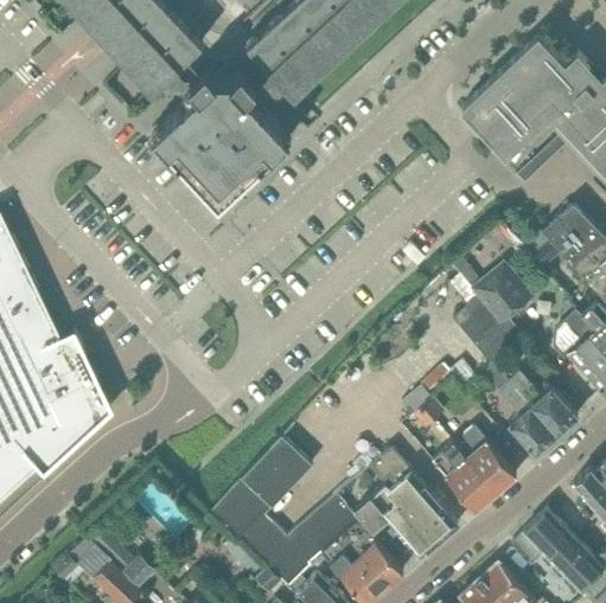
[(85,0),(109,24),(121,37),(161,81),(202,44),(161,0),(160,0),(85,0)]
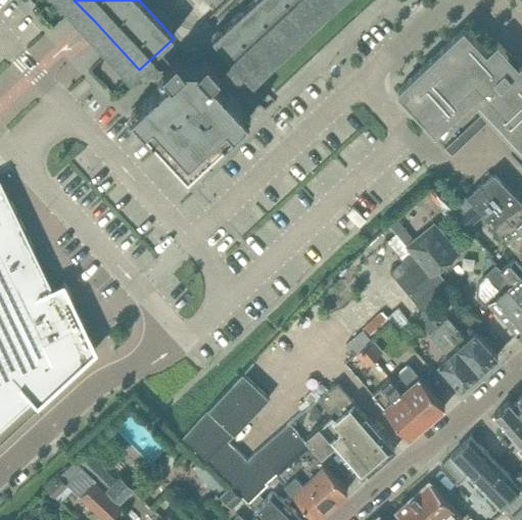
[(256,0),(214,41),(244,74),(253,84),(255,83),(342,0),(256,0)]
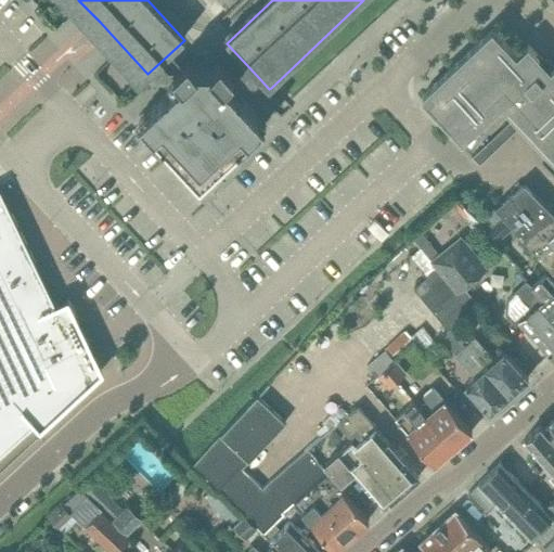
[(510,124),(553,170),(553,69),(550,73),(527,49),(516,59),(497,38),(486,48),(481,42),(422,99),(458,138),(504,94),(515,105),(503,117),(510,124)]
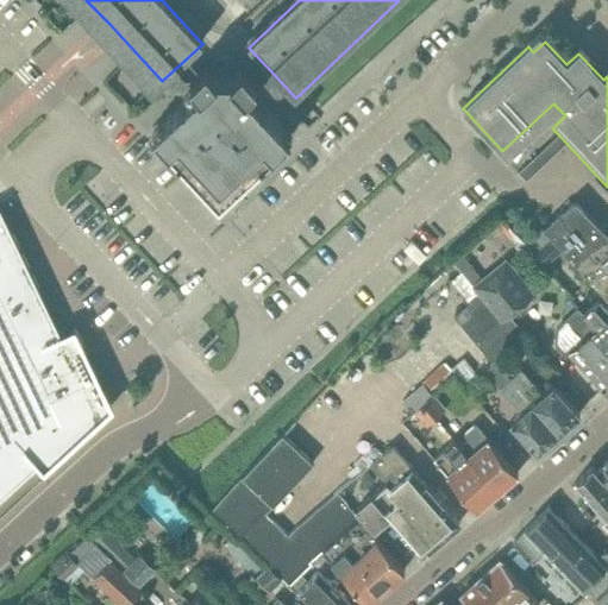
[(154,132),(163,143),(202,186),(219,203),(290,138),(248,92),(257,82),(242,67),(238,69),(232,63),(215,62),(210,68),(206,65),(190,80),(199,89),(154,132)]
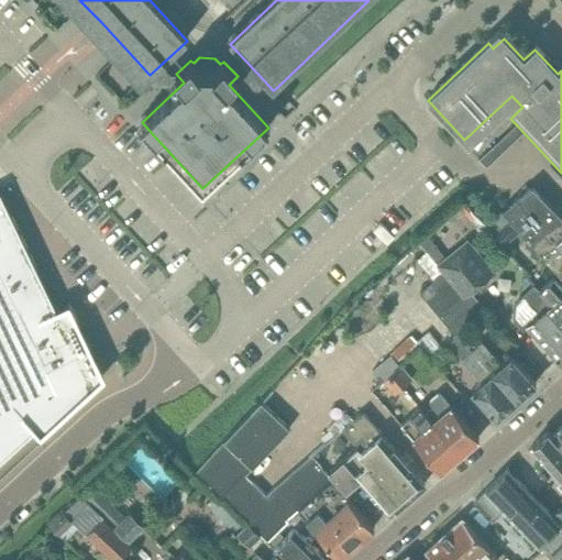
[(524,133),(517,125),(504,138),(511,145),(524,133)]
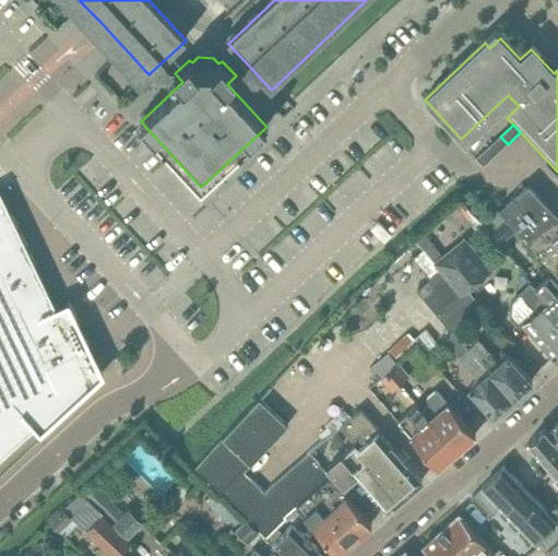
[(508,144),(500,137),(488,149),(495,156),(508,144)]
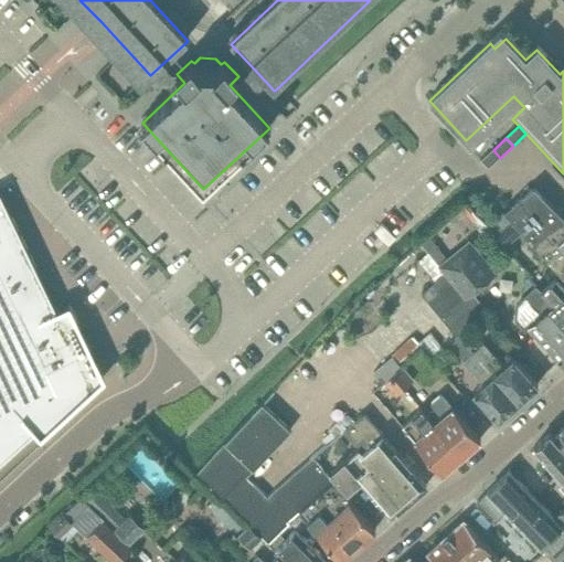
[(500,158),(493,150),(480,162),(487,170),(500,158)]
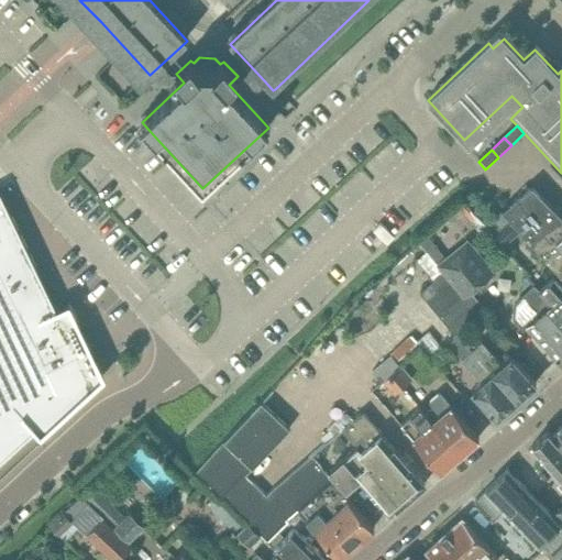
[(561,223),(531,194),(504,217),(519,235),(561,283),(561,282),(561,223)]
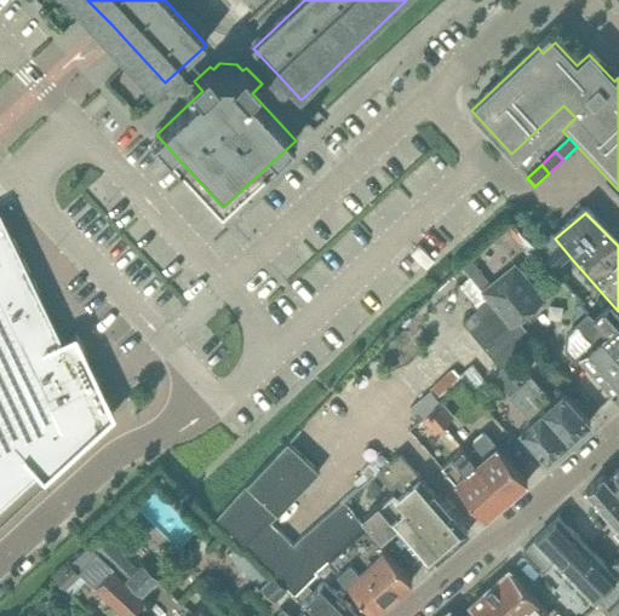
[(0,507),(32,479),(33,481),(39,475),(38,475),(92,425),(79,398),(86,396),(0,214),(0,507)]
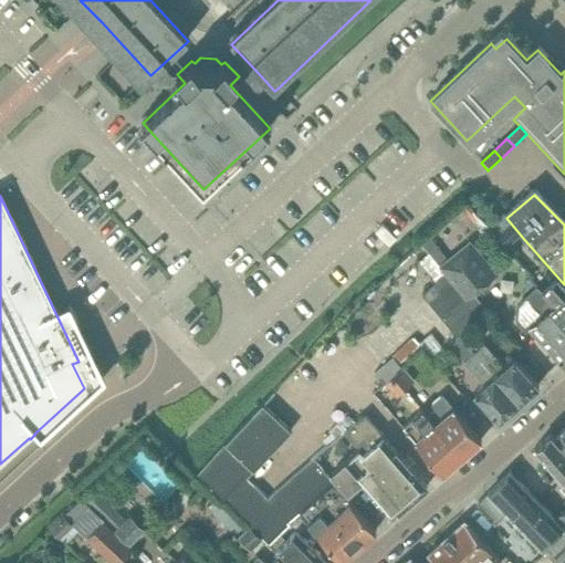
[(492,226),(488,230),(505,251),(520,238),(522,237),(506,218),(503,221),(501,218),(492,226)]
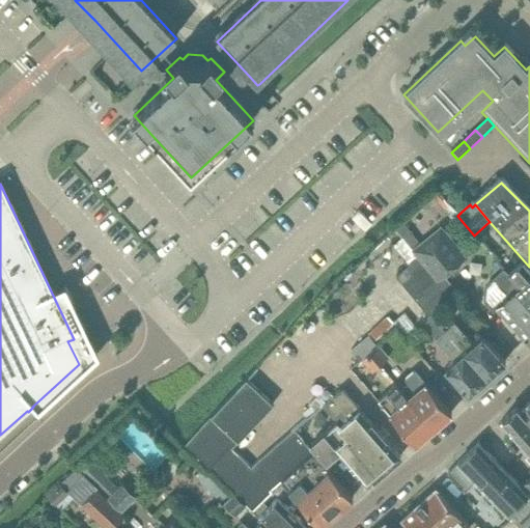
[(402,225),(395,231),(412,252),(419,246),(402,225)]
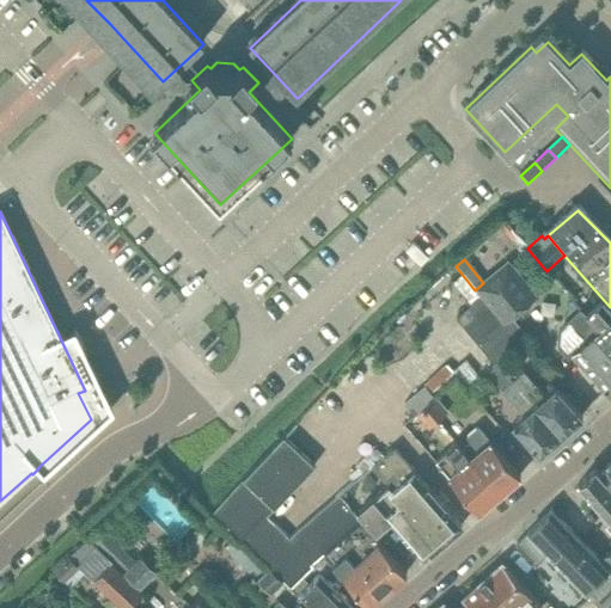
[(503,327),(511,321),(538,298),(508,263),(483,283),(475,290),(474,292),(482,300),(503,327)]
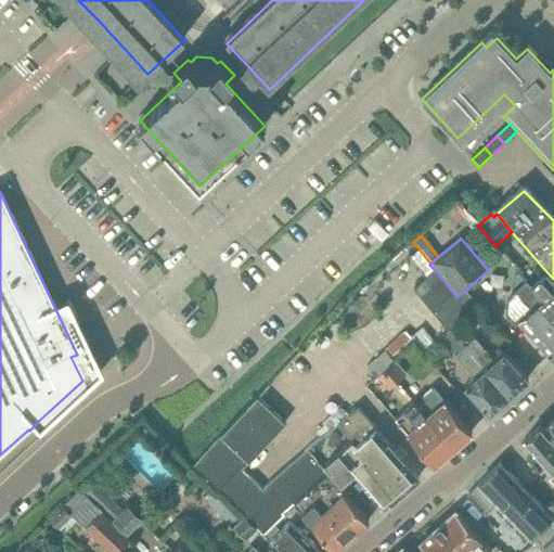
[(456,297),(437,272),(413,292),(436,319),(449,332),(455,325),(477,308),(463,292),(456,297)]
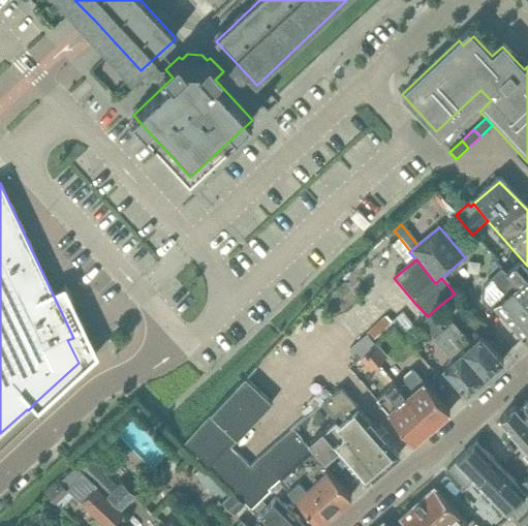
[(518,268),(506,277),(511,283),(507,286),(527,310),(527,276),(527,277),(518,268)]
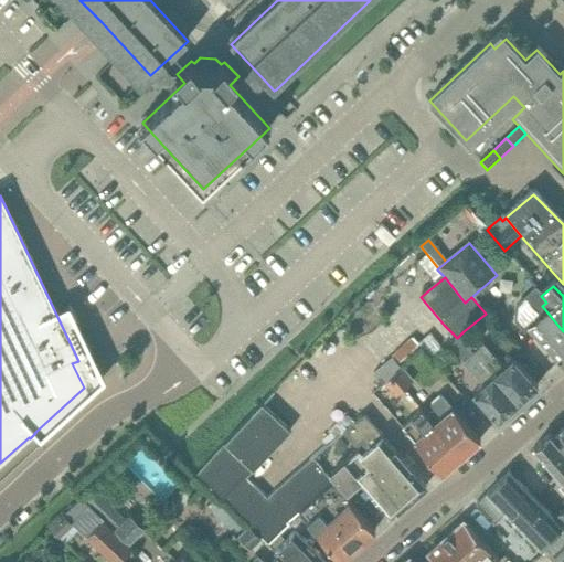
[(546,303),(541,296),(536,290),(527,299),(534,307),(520,320),(528,329),(528,330),(549,353),(563,370),(563,369),(563,331),(542,306),(546,303)]
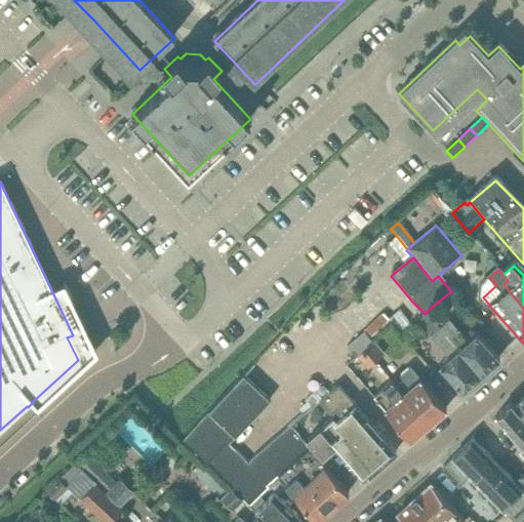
[(431,308),(425,314),(436,327),(443,321),(431,308)]
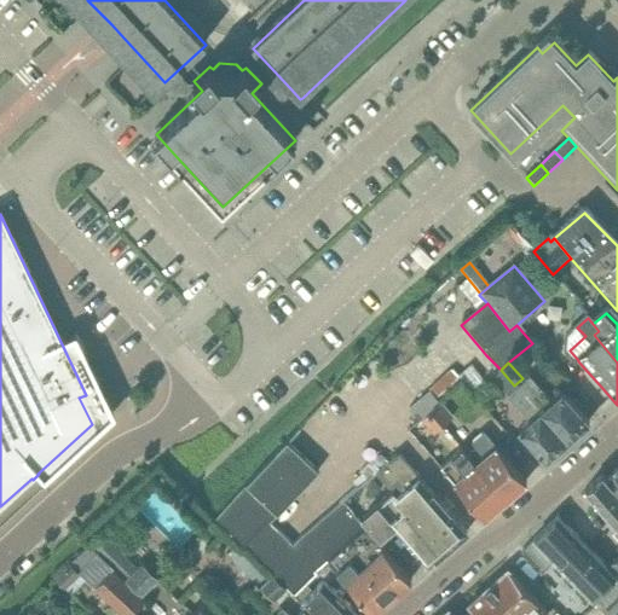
[(458,379),(458,381),(472,395),(485,384),(471,369),(458,379)]
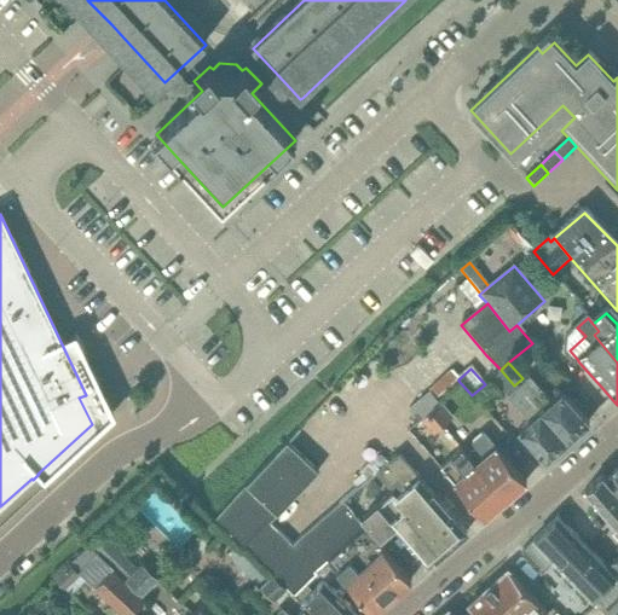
[(519,433),(546,462),(566,444),(518,390),(514,386),(501,370),(491,378),(507,398),(506,399),(507,400),(504,401),(526,425),(519,433)]
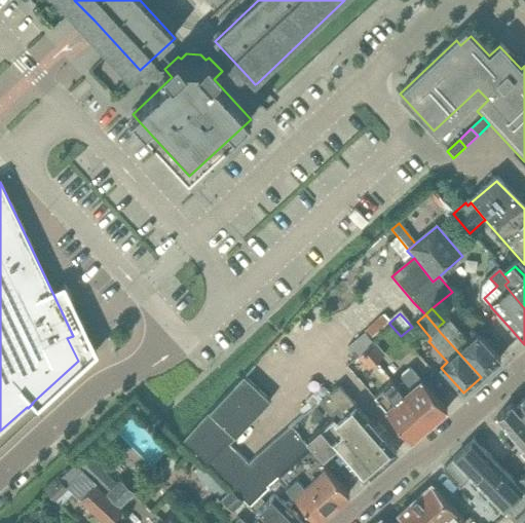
[(370,341),(389,324),(389,323),(383,316),(364,333),(365,335),(346,350),(355,361),(357,360),(365,351),(373,345),(370,341)]
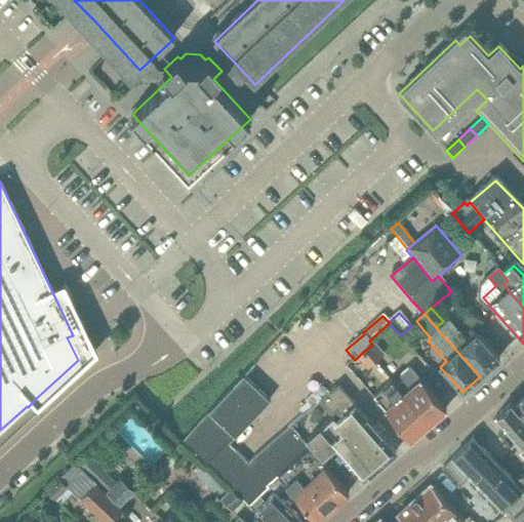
[(447,323),(439,331),(480,376),(499,360),(476,334),(466,344),(447,323)]
